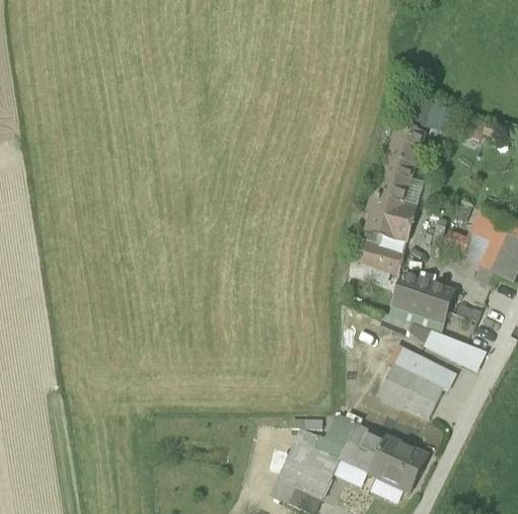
[(399,119),(427,127),(434,102),(435,99),(408,91),(399,119)]
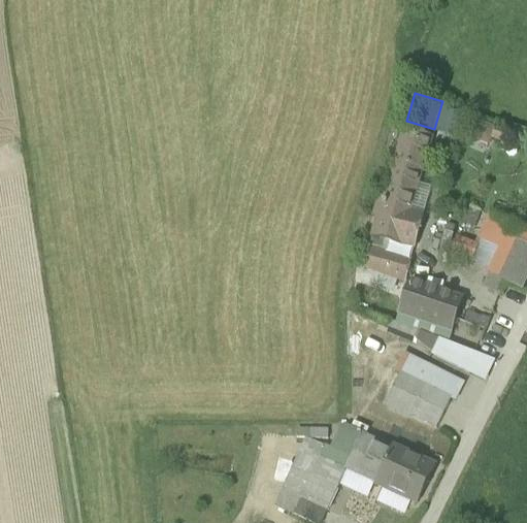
[(461,110),(441,104),(434,129),(454,134),(461,110)]
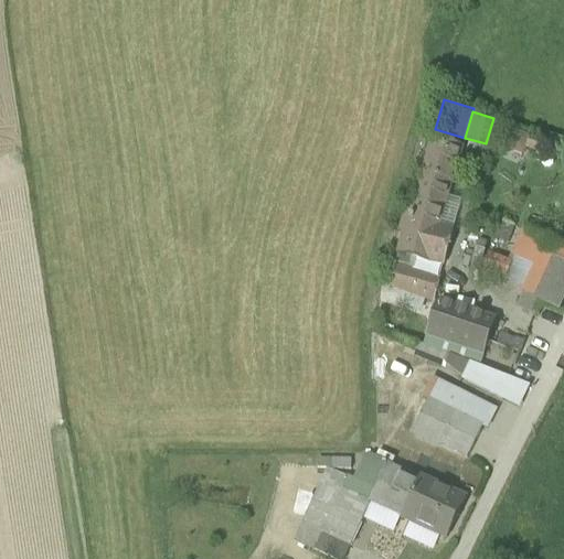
[(530,132),(511,126),(504,147),(523,152),(530,132)]
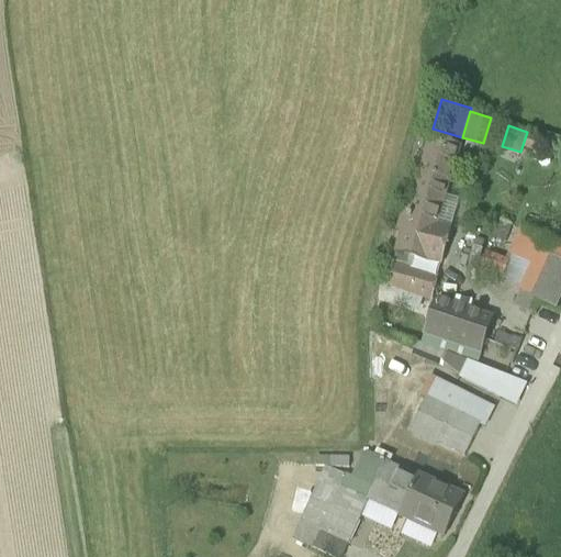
[(423,292),(432,296),(437,275),(405,264),(408,252),(440,262),(450,224),(437,220),(445,191),(448,179),(459,142),(429,133),(417,170),(407,207),(401,229),(388,280),(397,285),(423,292)]
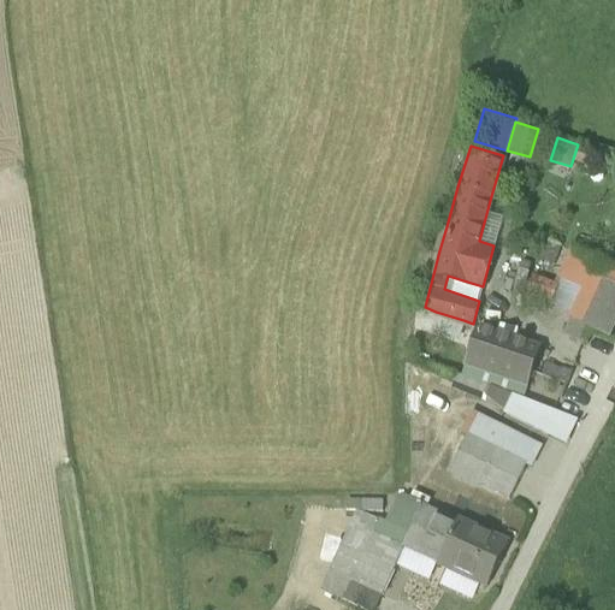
[(479,241),(494,246),(503,214),(488,209),(479,241)]
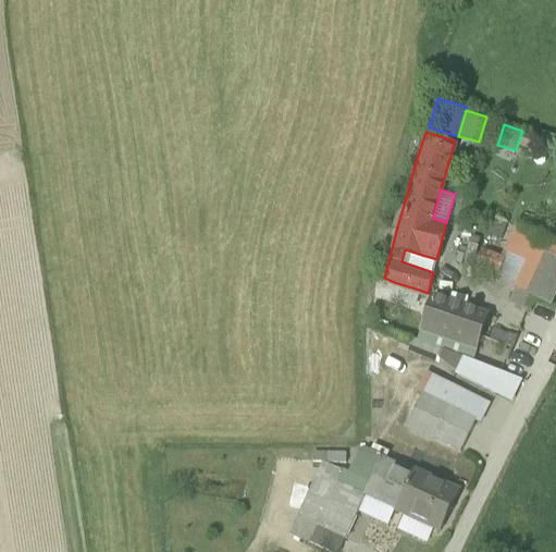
[(391,225),(397,227),(404,205),(397,203),(391,225)]
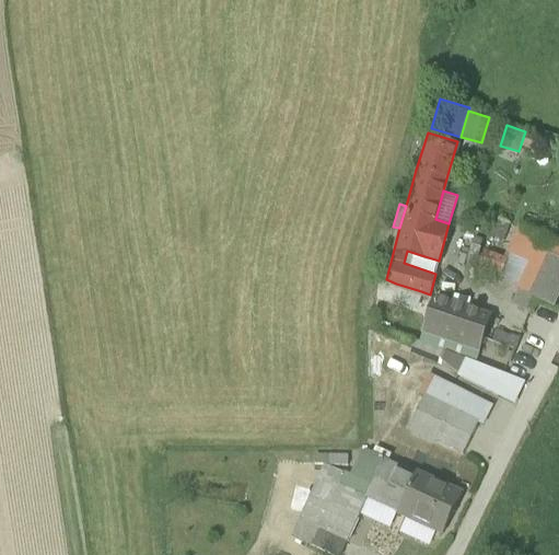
[(511,219),(495,214),(488,233),(503,239),(511,219)]
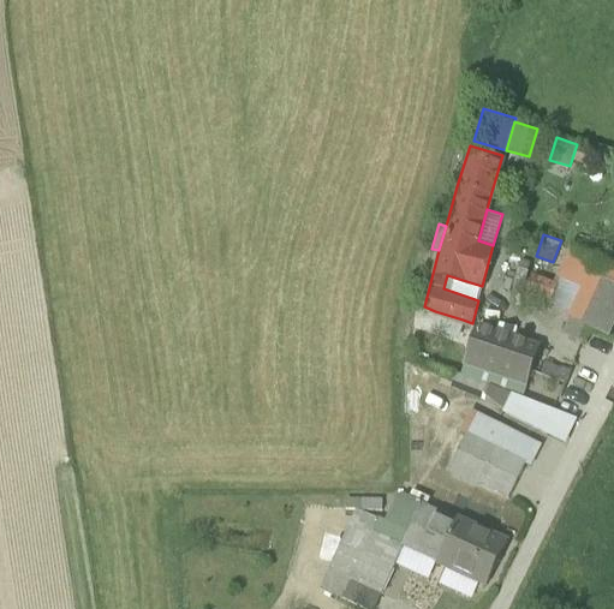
[(558,276),(580,286),(586,272),(594,257),(571,248),(558,276)]
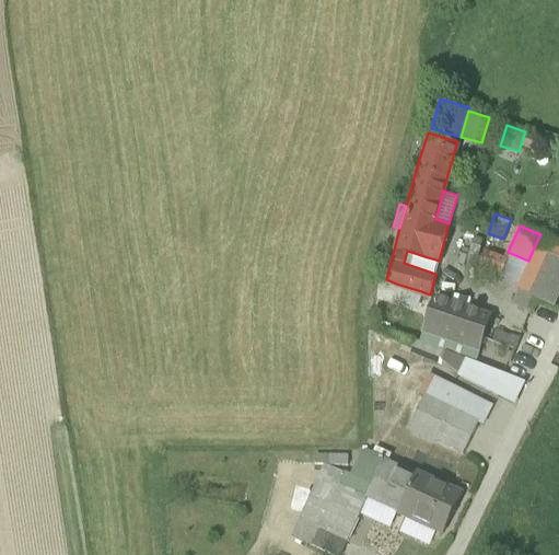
[(558,242),(540,234),(534,247),(558,258),(558,242)]
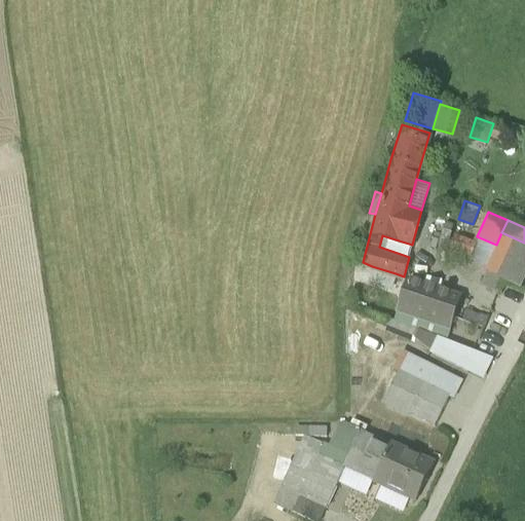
[(448,247),(469,256),(475,240),(454,231),(448,247)]
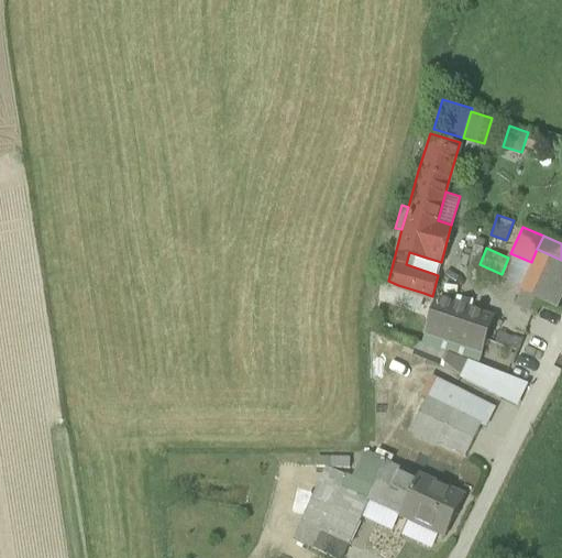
[(519,290),(520,290),(537,296),(555,305),(561,291),(561,260),(537,249),(531,262),(519,290)]
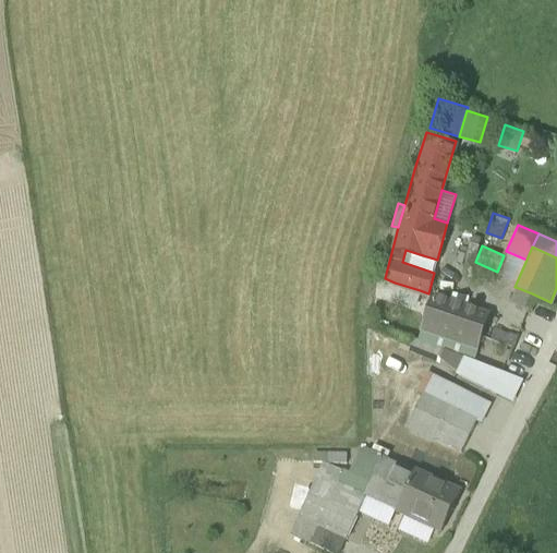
[(434,273),(437,260),(406,250),(402,262),(434,273)]
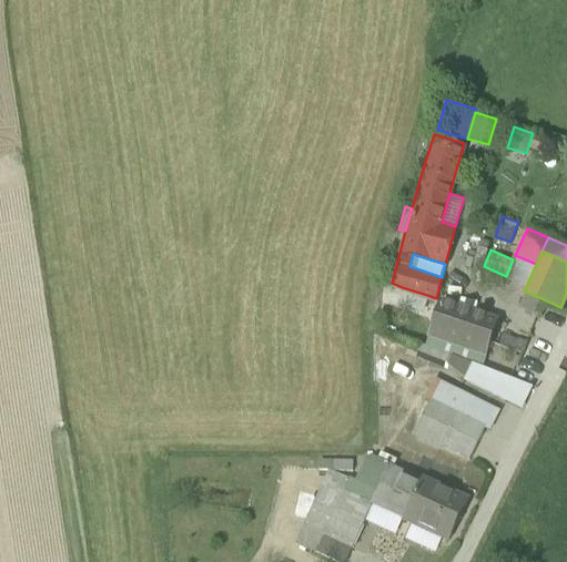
[(503,282),(524,292),(536,264),(515,255),(513,259),(506,276),(503,282)]
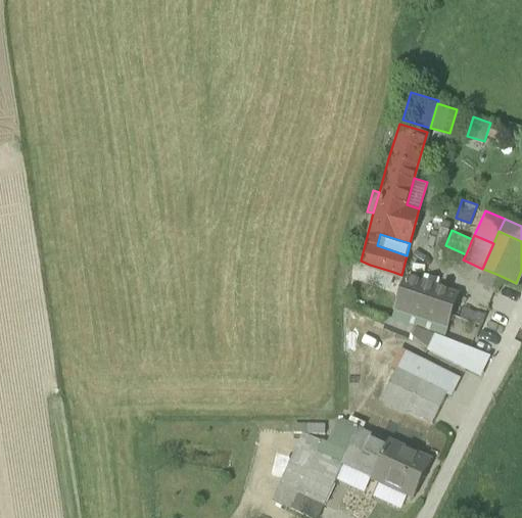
[(389,286),(393,272),(370,265),(366,278),(389,286)]
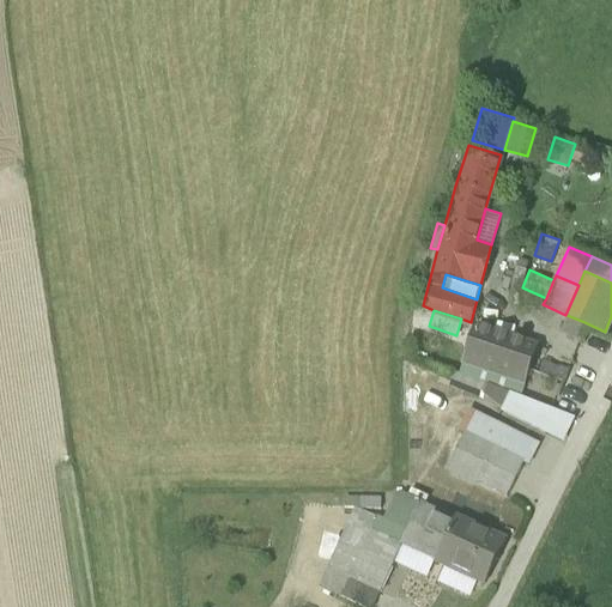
[(577,338),(585,322),(567,315),(559,329),(577,338)]
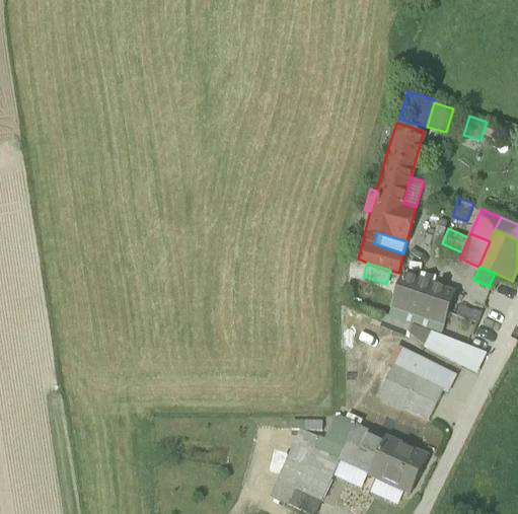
[(392,304),(443,322),(453,291),(402,275),(392,304)]
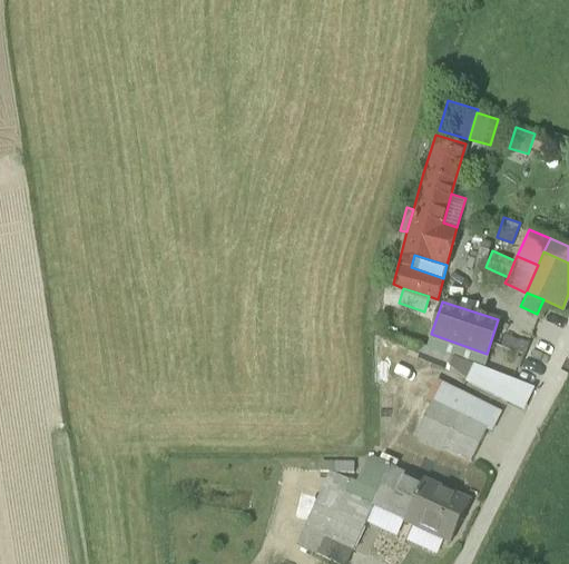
[(482,366),(487,354),(431,334),(428,344),(453,355),(474,363),(482,366)]
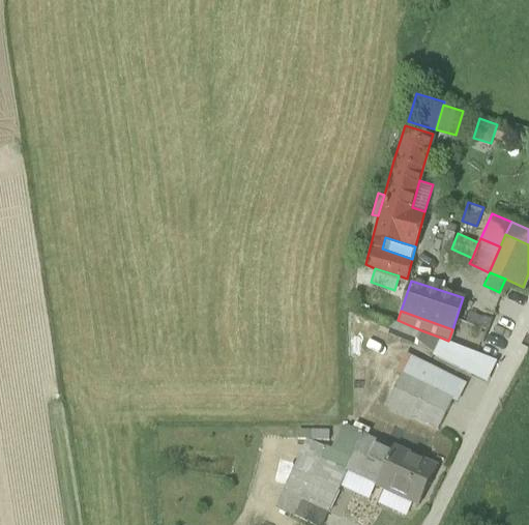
[(388,326),(418,338),(421,330),(398,320),(391,318),(388,326)]
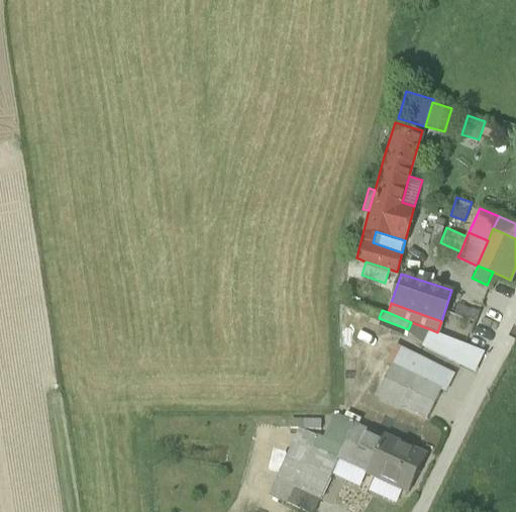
[(424,343),(430,329),(411,322),(408,329),(407,331),(424,343)]
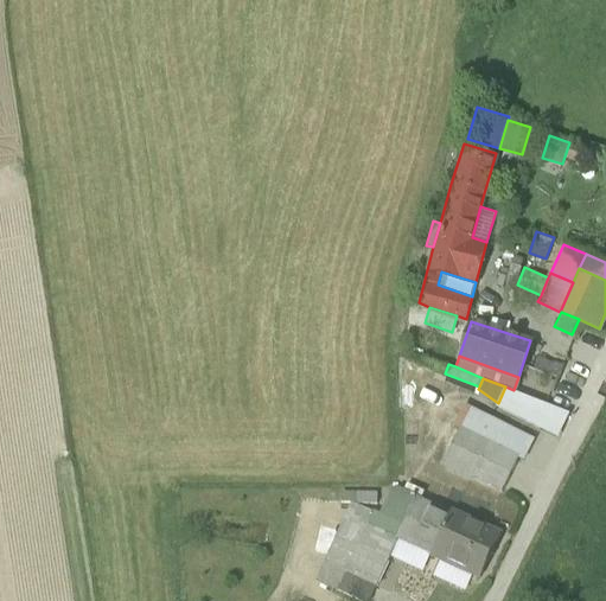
[(498,403),(557,433),(568,411),(514,390),(505,387),(498,403)]
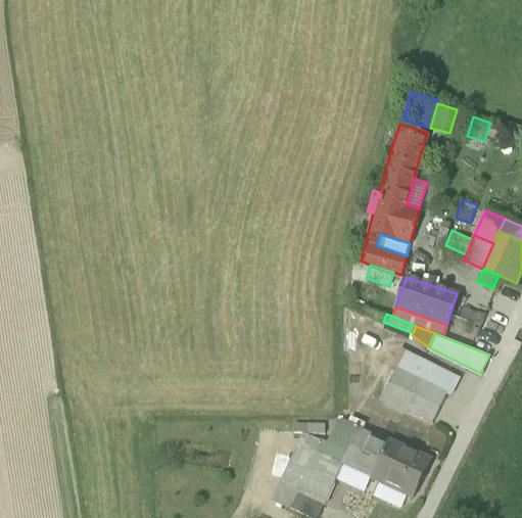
[(389,365),(396,368),(400,359),(419,368),(423,360),(398,347),(389,365)]
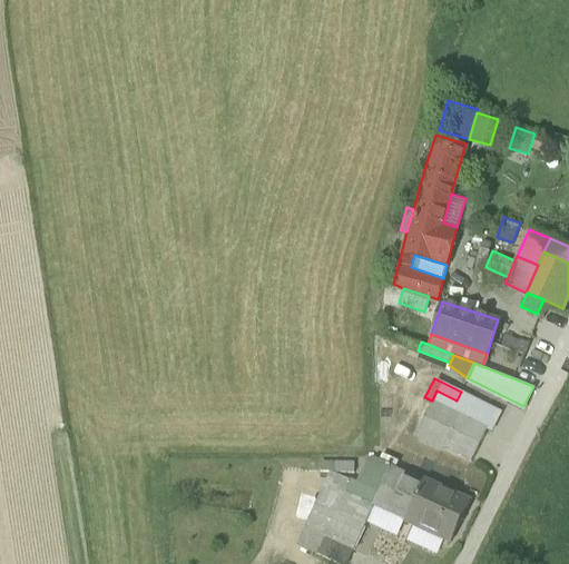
[(418,432),(444,445),(450,435),(460,414),(486,426),(492,414),(494,415),(497,408),(461,392),(457,401),(437,391),(432,401),(418,432)]
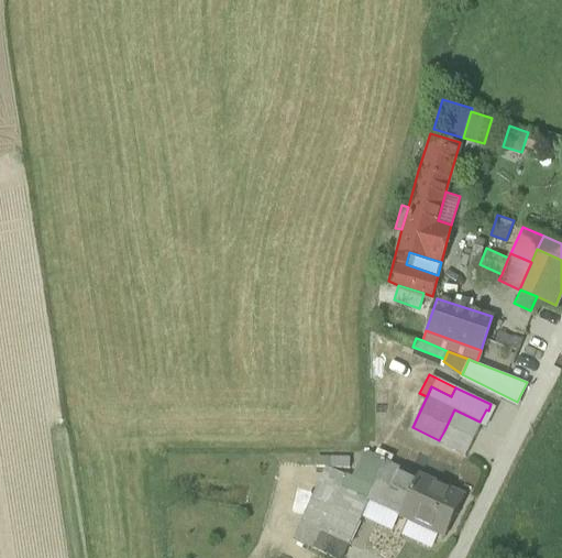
[(439,440),(465,453),(481,422),(480,422),(454,409),(444,430),(439,440)]
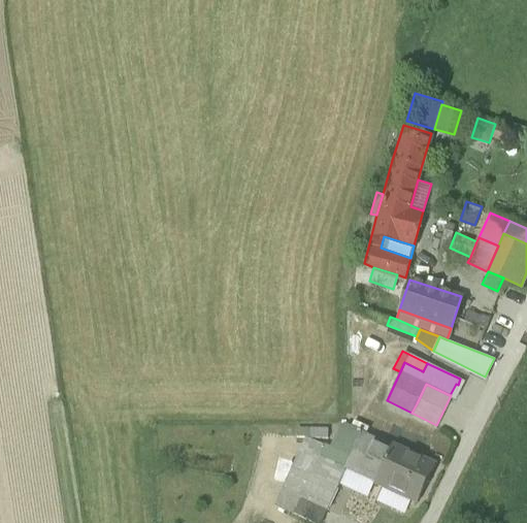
[(339,482),(346,467),(362,430),(356,427),(355,427),(348,424),(340,427),(331,448),(323,445),(299,495),(326,507),(327,508),(339,482)]
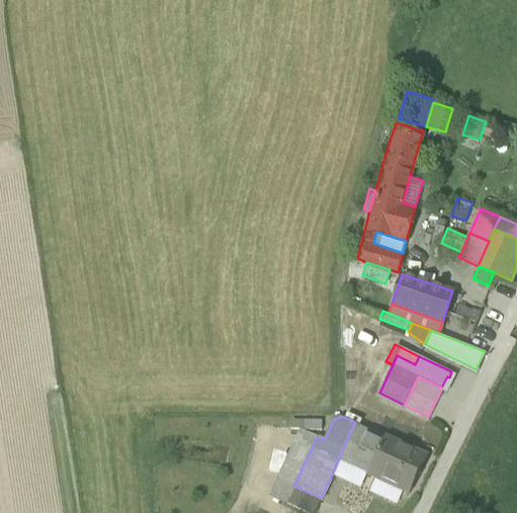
[(290,426),(321,428),(321,419),(290,418),(290,426)]
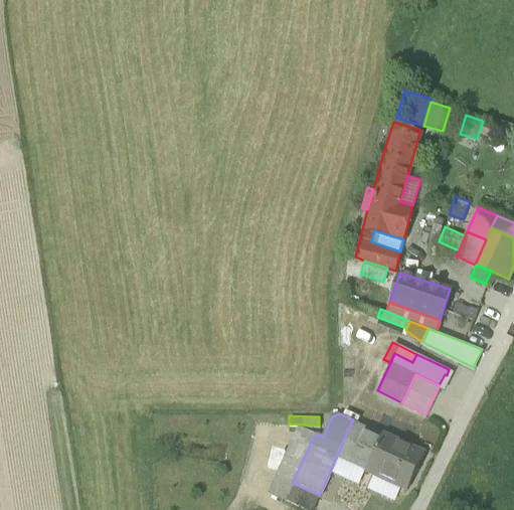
[(337,456),(365,469),(381,433),(353,419),(337,456)]
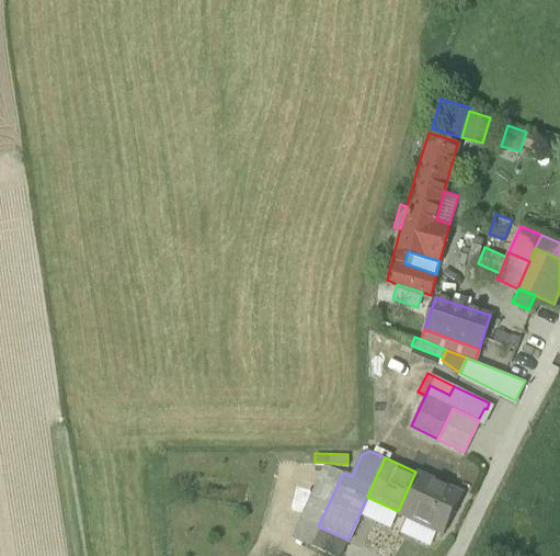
[(323,464),(299,518),(318,526),(343,473),(323,464)]
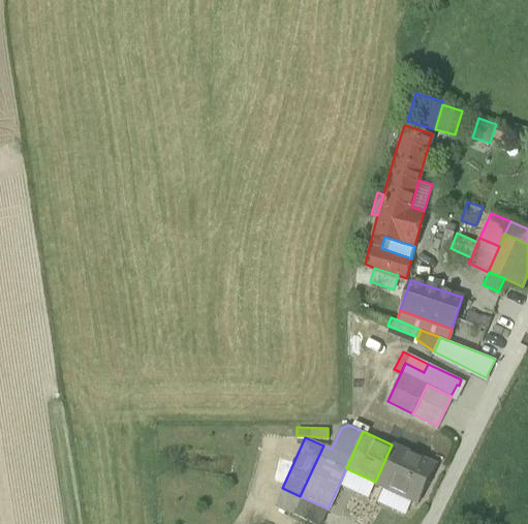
[(435,465),(392,444),(375,482),(384,486),(411,498),(417,501),(435,465)]
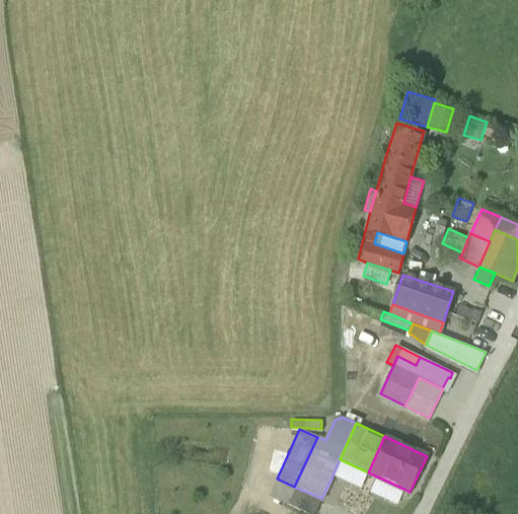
[(340,459),(334,473),(361,487),(368,472),(340,459)]
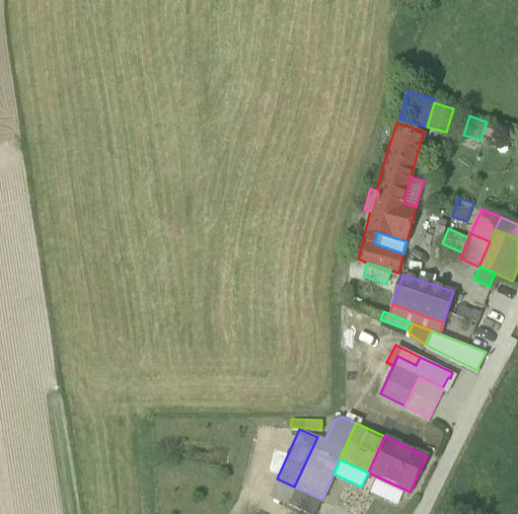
[(403,489),(377,476),(370,492),(396,504),(403,489)]
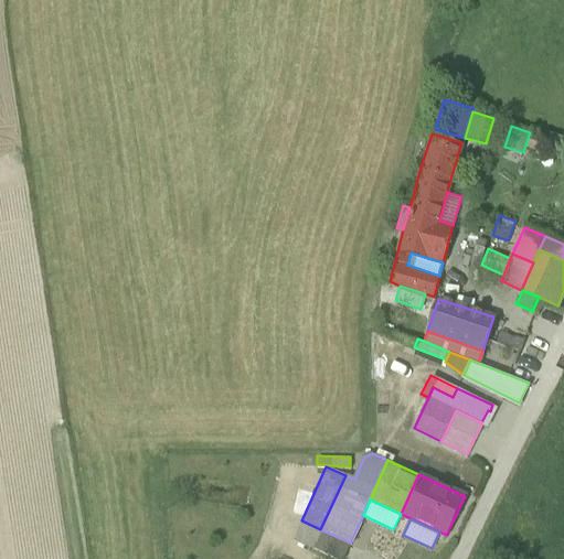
[(294,538),(340,558),(349,541),(320,529),(301,520),(294,538)]
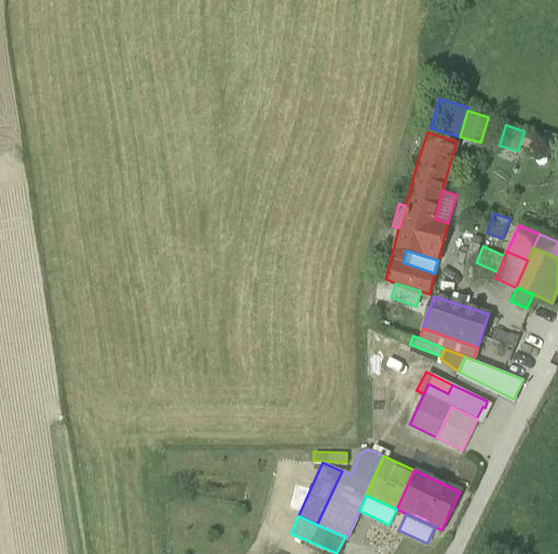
All buildings are outlined.
